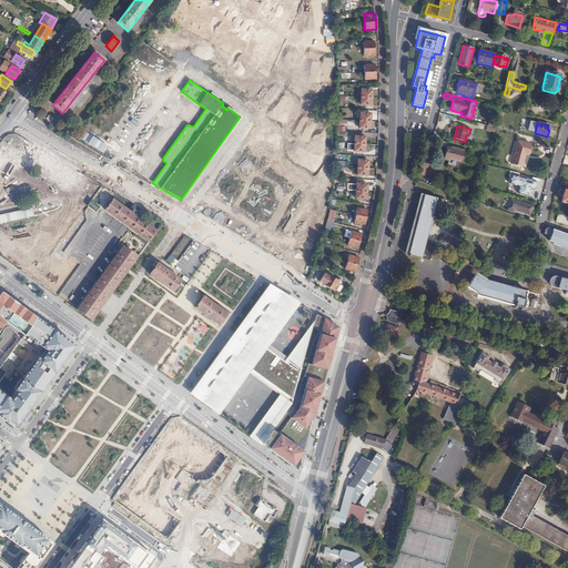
[(80,141),(111,160),(117,150),(87,131),(80,141)]
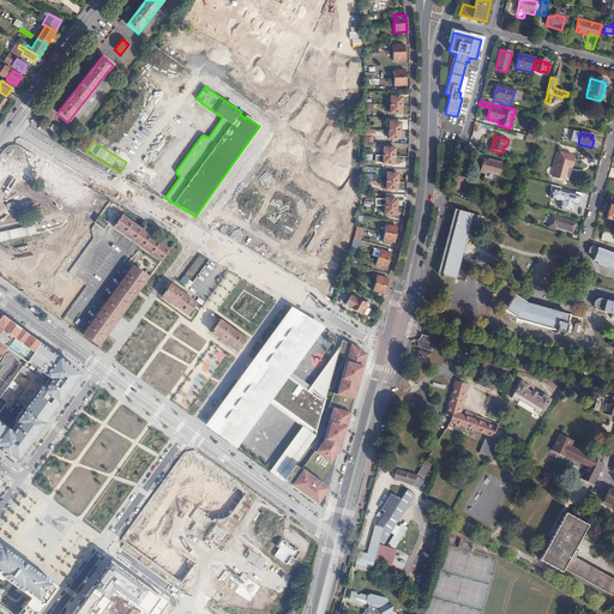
[(575,156),(559,152),(552,178),(564,181),(567,168),(571,168),(575,156)]
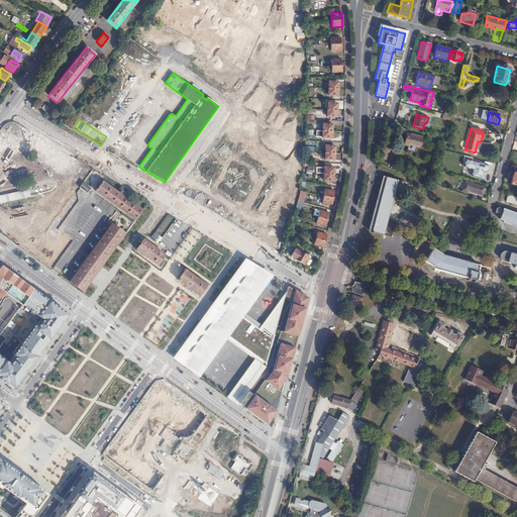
[(407,135),(404,145),(408,147),(409,145),(419,148),(422,137),(412,134),(411,136),(407,135)]
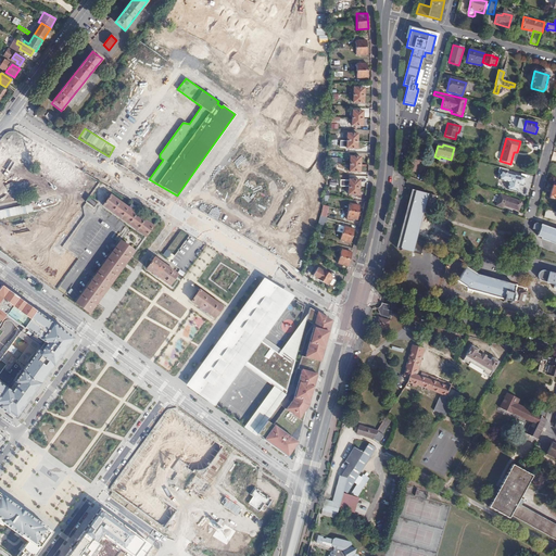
[(0,243),(11,229),(0,222),(0,191),(23,161),(5,149),(0,155),(0,243)]
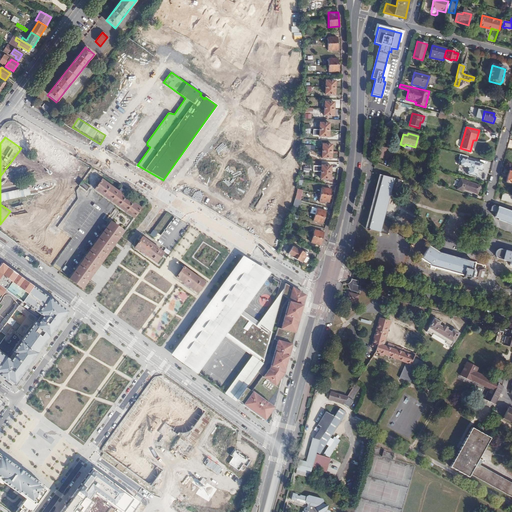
[(66,155),(48,143),(37,160),(48,168),(43,175),(38,181),(34,186),(30,190),(38,196),(46,202),(75,162),(70,158),(66,155)]
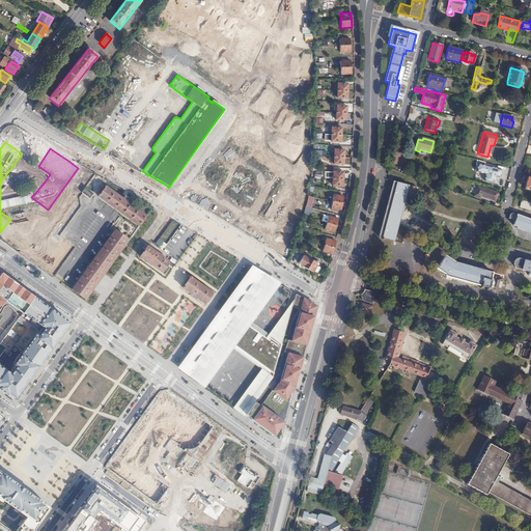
[(485,162),(477,160),(476,165),(477,165),(476,171),(485,174),(483,180),(493,184),(495,176),(499,177),(501,170),(484,166),(485,162)]
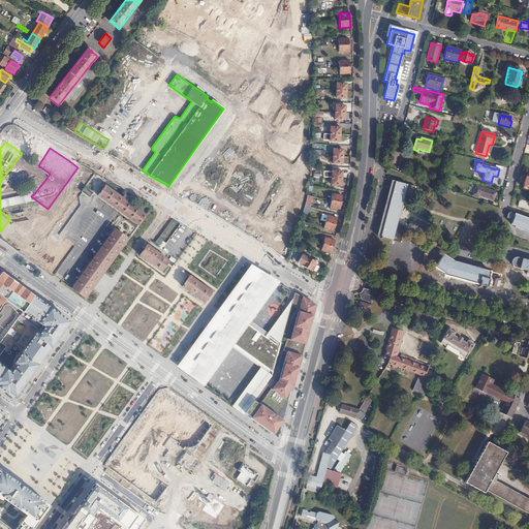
[(413,187),(391,182),(376,237),(399,242),(402,231),(395,230),(398,221),(400,214),(401,210),(403,200),(404,197),(410,199),(413,187)]
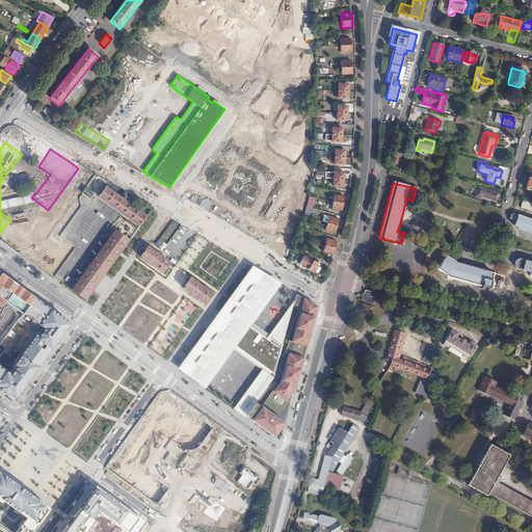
[(91,188),(87,185),(83,190),(87,193),(88,192),(89,193),(91,190),(90,189),(91,188)]
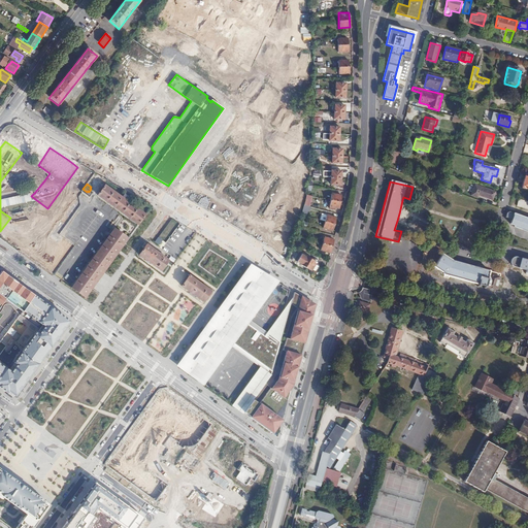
[(142,215),(101,186),(94,195),(135,225),(142,215)]
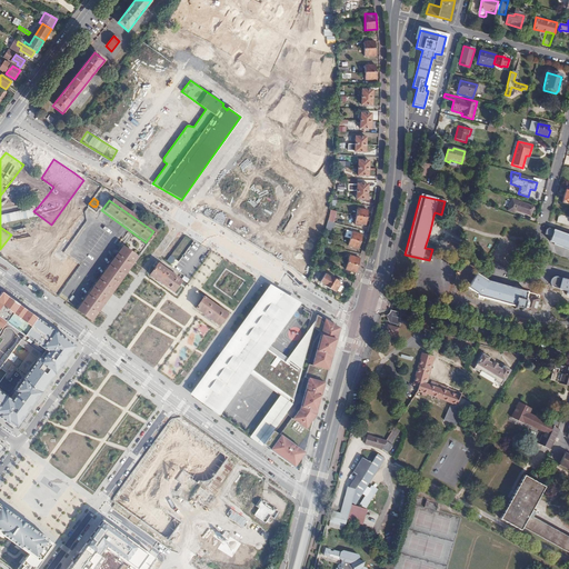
[(532,208),(517,201),(513,209),(529,216),(532,208)]
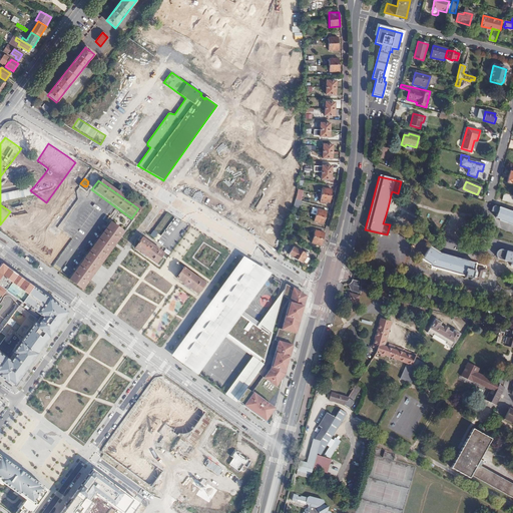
[(61,182),(35,218),(49,228),(75,192),(61,182)]
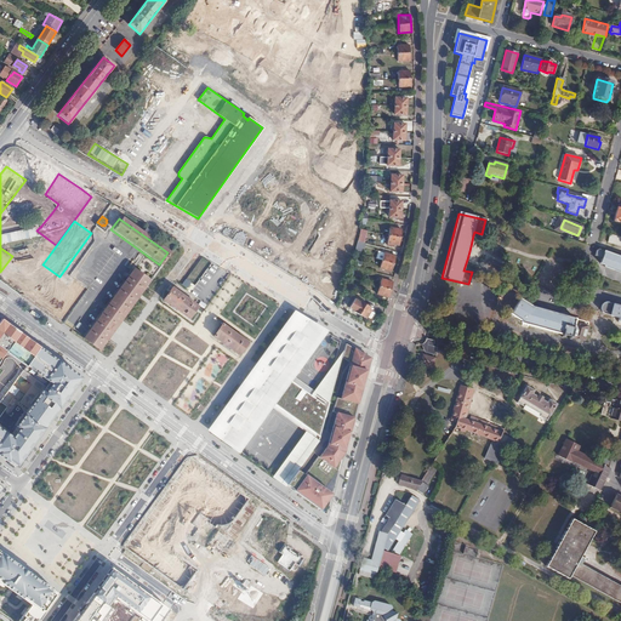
[(389,228),(388,235),(400,238),(402,229),(389,228)]
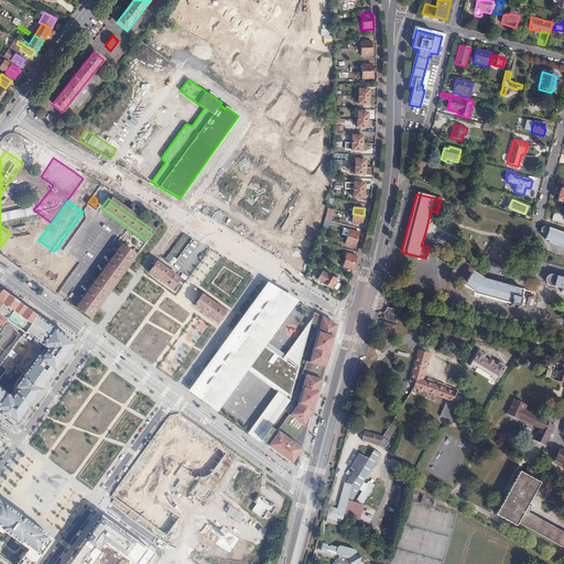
[(563,215),(553,213),(551,220),(563,224),(563,215)]
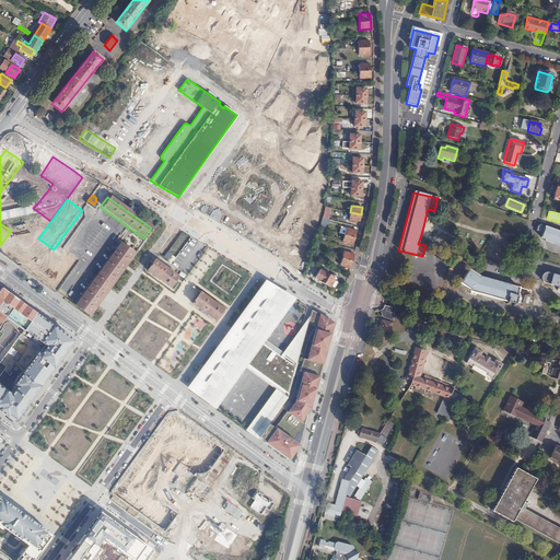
[(361,214),(350,212),(349,219),(360,221),(361,214)]
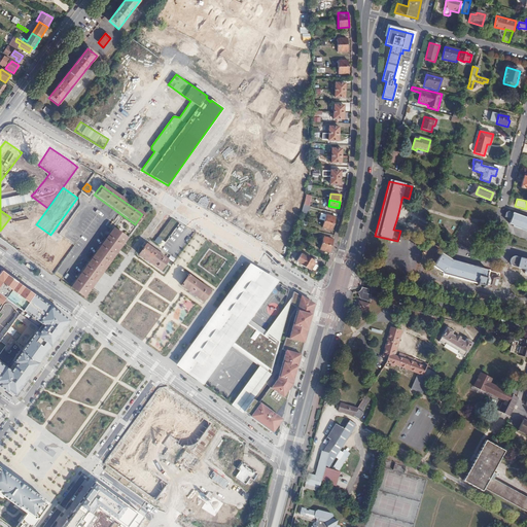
[(526,217),(505,210),(503,212),(502,216),(507,218),(506,222),(511,223),(511,225),(526,231),(526,259),(512,254),(511,255),(510,255),(507,255),(506,256),(505,258),(505,260),(505,261),(506,264),(508,265),(521,269),(521,270),(526,272),(526,217)]
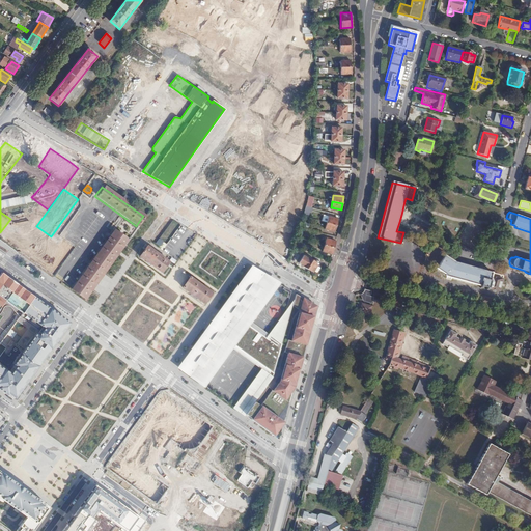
[(39,221),(32,216),(21,232),(28,238),(39,221)]
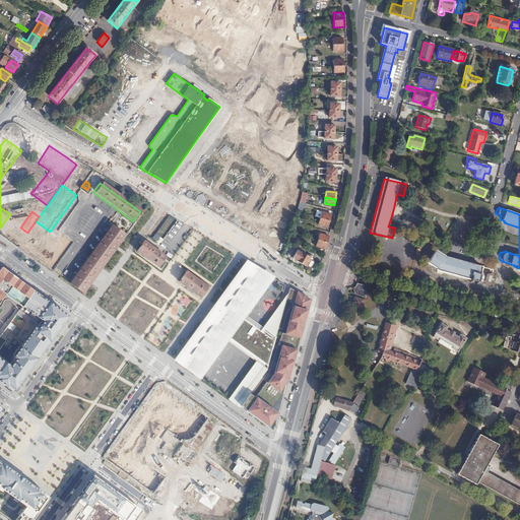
[(322,212),(320,218),(329,221),(331,215),(322,212)]
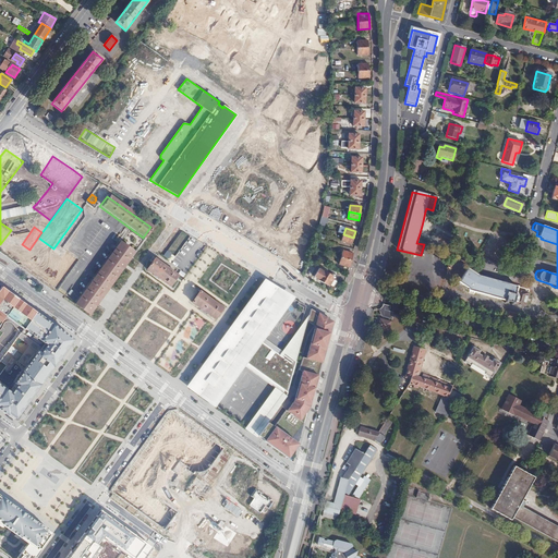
[(353,238),(343,234),(341,241),(352,244),(353,238)]
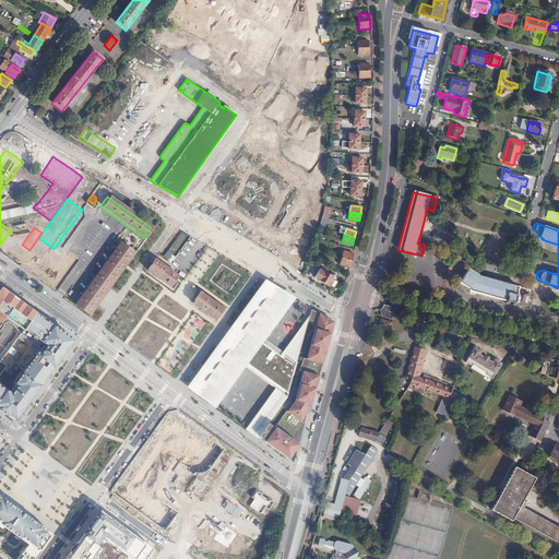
[(134,254),(120,244),(76,305),(91,316),(134,254)]
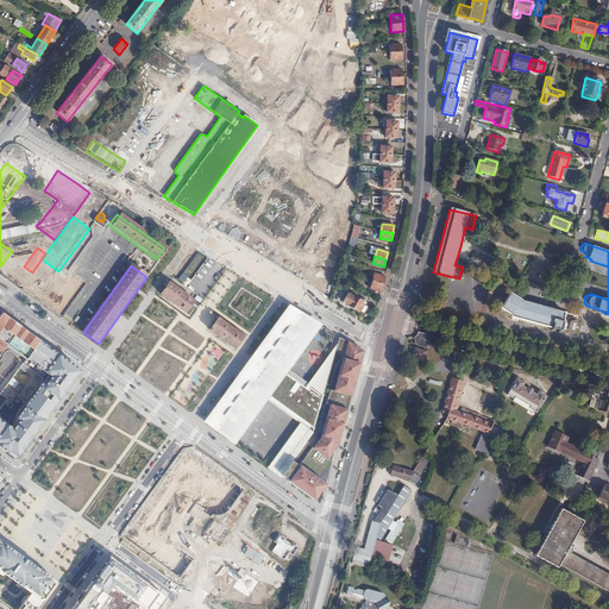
[(374,274),(372,281),(383,284),(385,277),(374,274)]
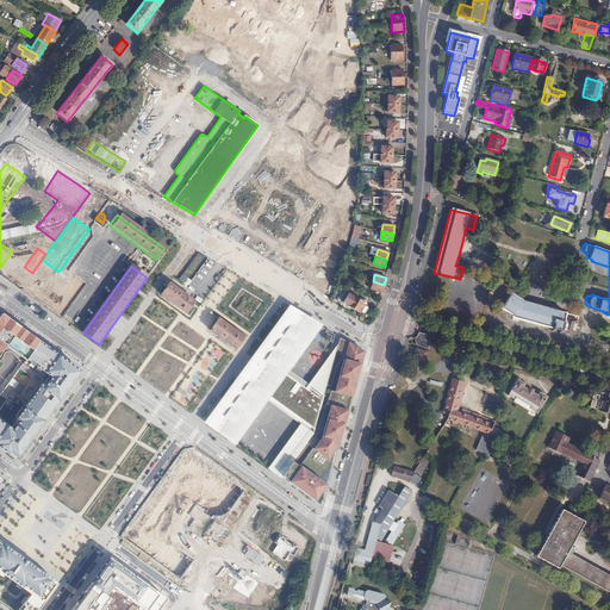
[(73,275),(53,310),(64,317),(85,281),(73,275)]
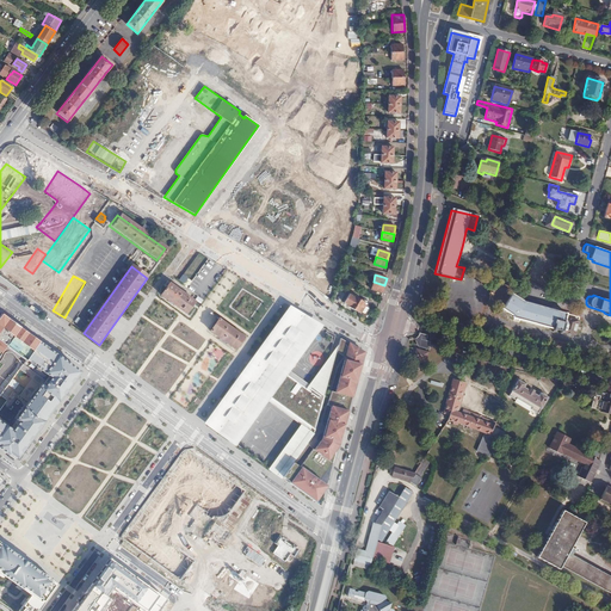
[(193,300),(167,281),(164,285),(166,288),(162,294),(186,310),(193,300)]
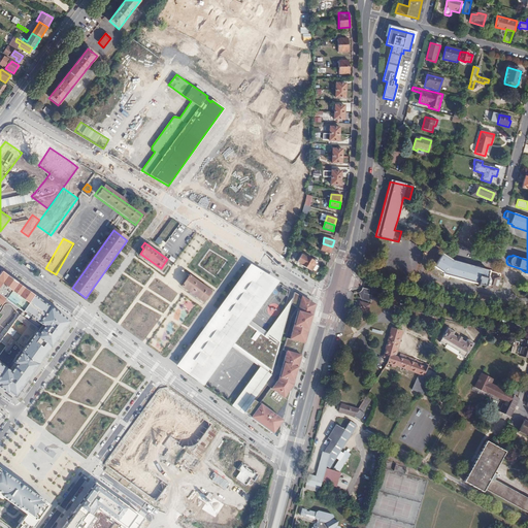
[(332,246),(323,243),(321,250),(330,253),(332,246)]
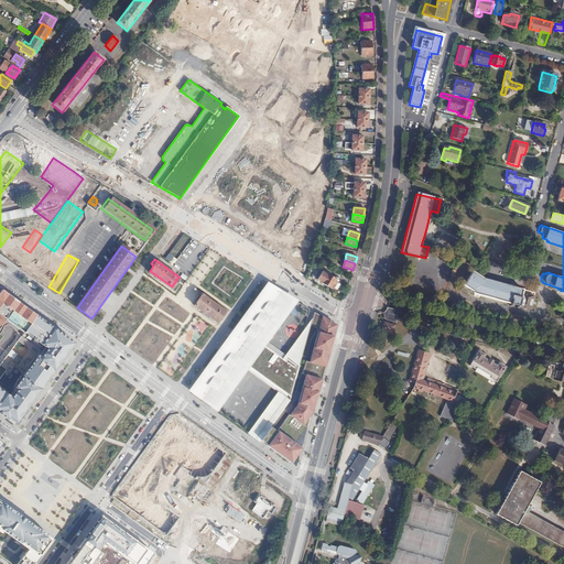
[(480,277),(470,270),(462,283),(470,290),(470,291),(472,291),(470,293),(475,294),(475,292),(506,301),(506,302),(507,302),(507,304),(509,305),(510,302),(514,304),(513,306),(516,306),(517,305),(518,305),(518,304),(527,307),(531,291),(518,288),(480,277)]
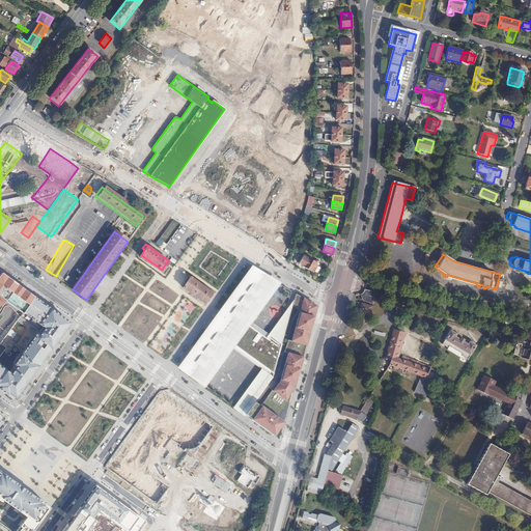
[(302,266),(307,269),(312,260),(307,257),(302,266)]
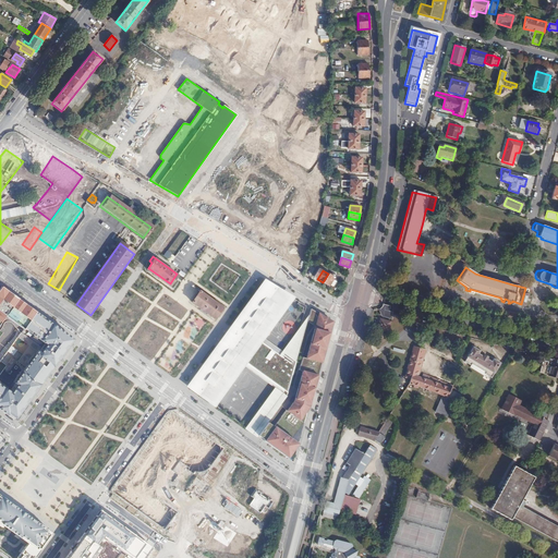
[(328,274),(323,282),(329,287),(329,286),(332,280),(335,278),(328,274)]
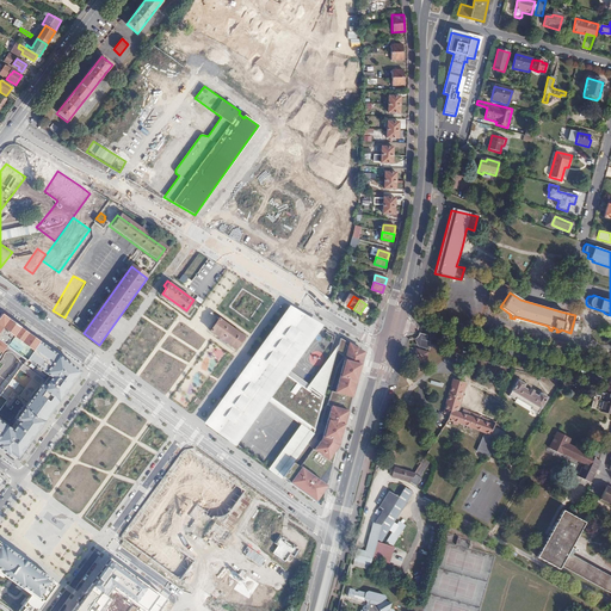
[(315,322),(290,308),(250,365),(254,369),(247,378),(241,375),(210,418),(220,424),(215,431),(229,440),(264,393),(266,394),(265,395),(310,427),(276,475),(281,479),(313,436),(322,400),(318,396),(320,394),(310,387),(307,390),(283,372),(279,377),(277,375),(296,349),(294,346),(296,344),(298,346),(315,322)]
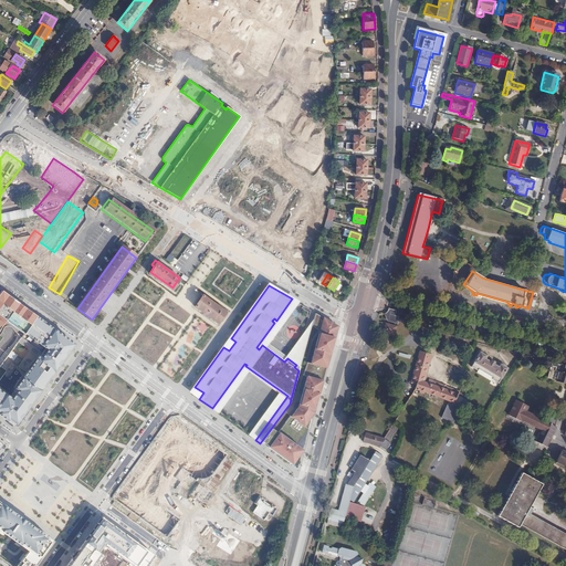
[(24,333),(37,316),(18,303),(0,290),(0,327),(6,320),(24,333)]
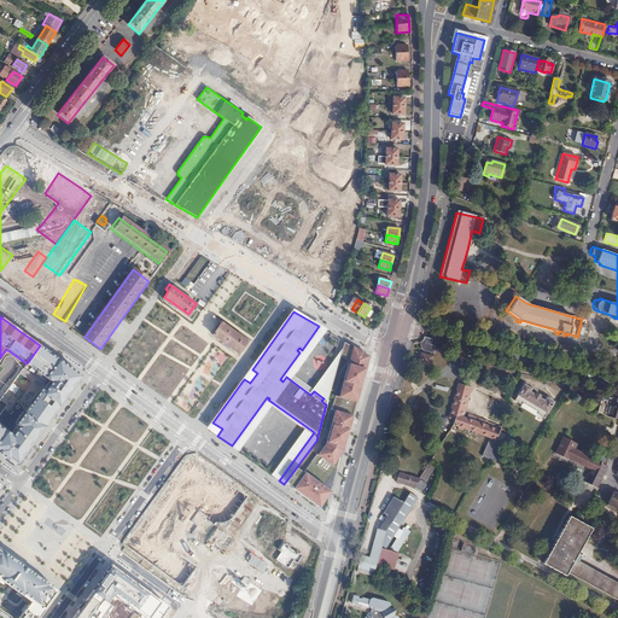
[(246,340),(221,322),(214,332),(238,350),(246,340)]
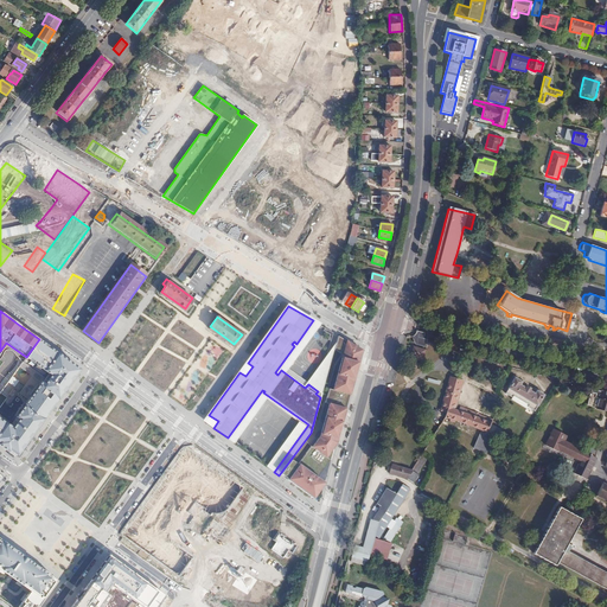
[(328,330),(325,327),(323,331),(330,334),(328,340),(331,340),(333,332),(328,330)]
